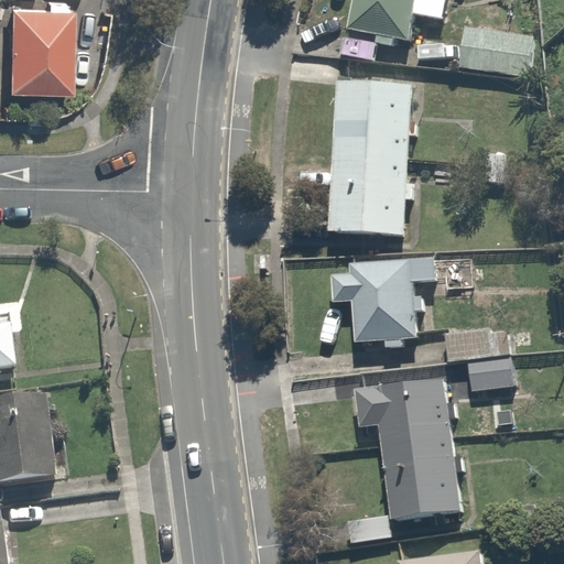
[(72,2),(0,0),(0,18),(3,18),(1,91),(69,94),(72,2)]
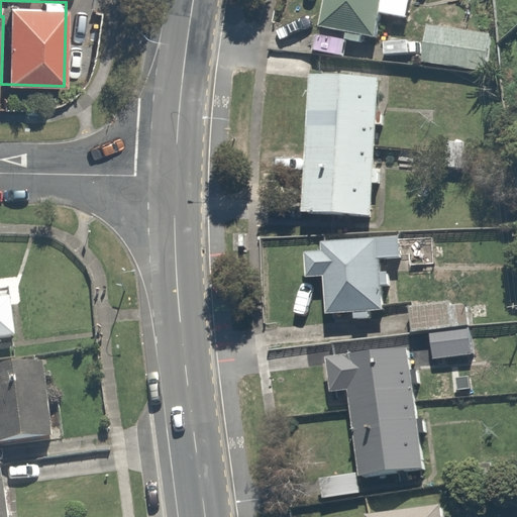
[(362,44),(363,34),(377,36),(379,14),(409,18),(411,0),(324,0),(321,29),(345,32),(344,42),(362,44)]
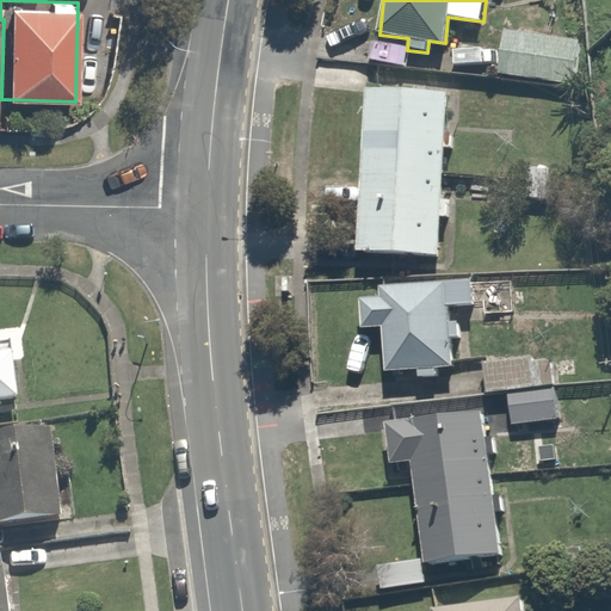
[(580,36),(505,26),(498,76),(574,87),(580,36)]
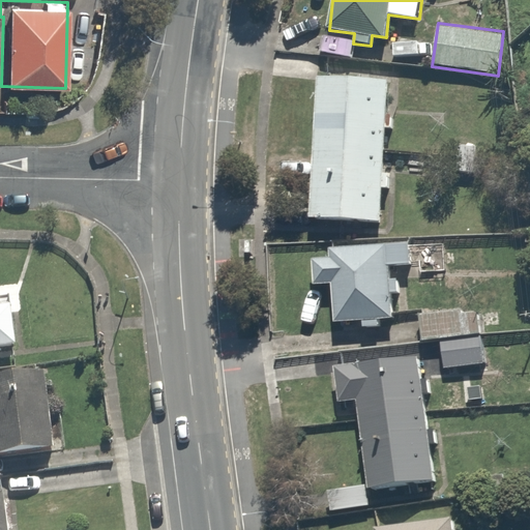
[(389,77),(314,74),(308,219),(384,222),(389,77)]
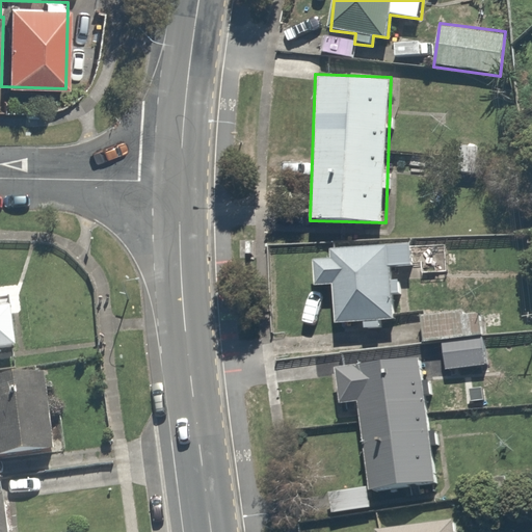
[(383,322),(393,322),(394,296),(402,296),(402,271),(447,271),(446,243),(333,245),(333,259),(313,260),(313,287),(333,286),(333,322),(363,322),(363,330),(383,330),(383,322)]
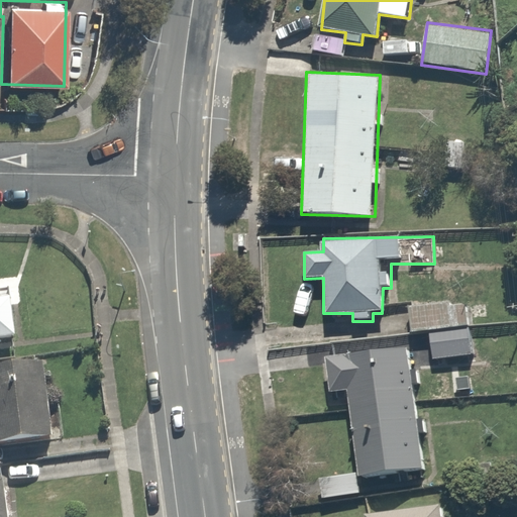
[(0,336),(2,336),(15,334),(9,290),(0,291),(0,336)]
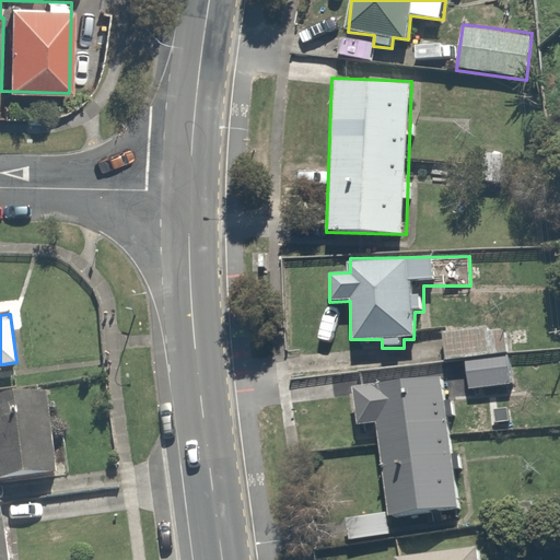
[(462,359),(506,357),(504,331),(443,336),(444,361),(462,359)]
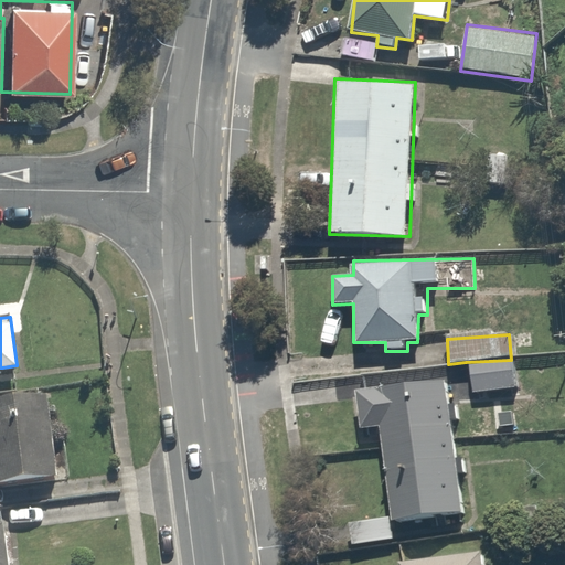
[(511,360),(466,362),(468,395),(513,393),(511,360)]
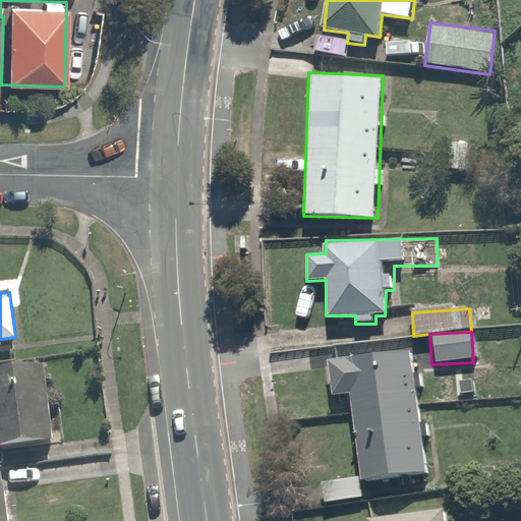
[(412,353),(346,360),(327,362),(331,399),(350,397),(358,472),(320,477),(323,502),(364,496),(362,482),(426,475),(412,353)]
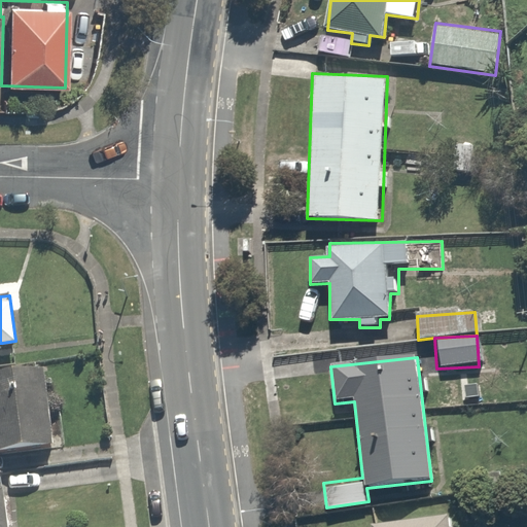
[(0,448),(49,447),(48,367),(0,367),(0,448)]
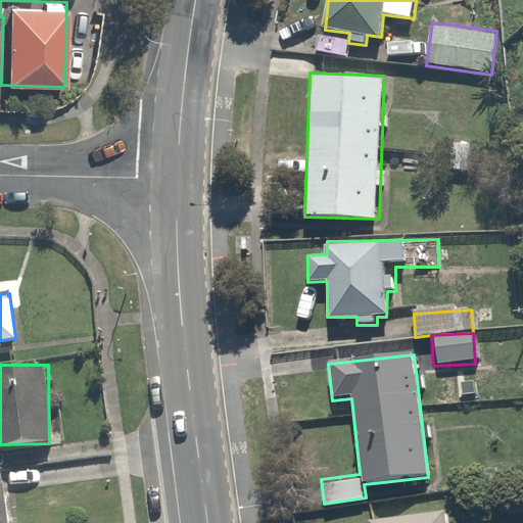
[(0,522),(17,522),(10,522),(8,487),(0,487),(0,522)]
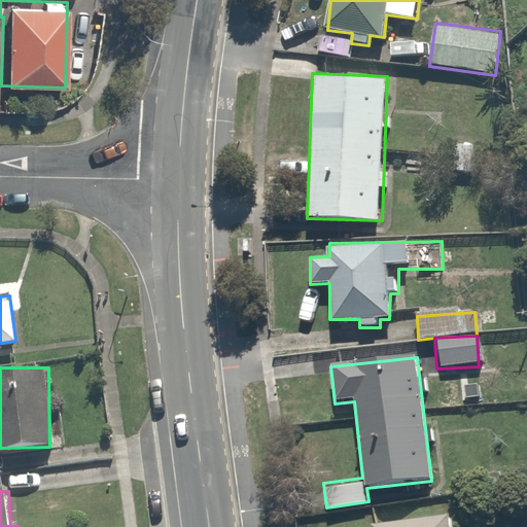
[(453,526),(453,515),(369,524),(369,526),(453,526)]
